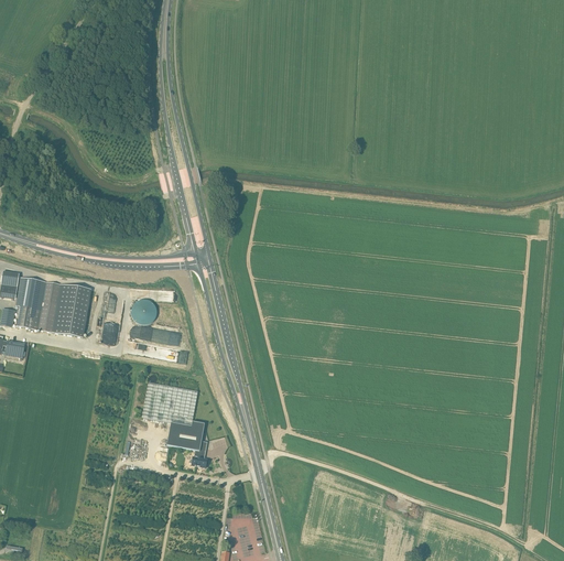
[(0,294),(15,297),(18,270),(1,269),(0,278),(0,294)]
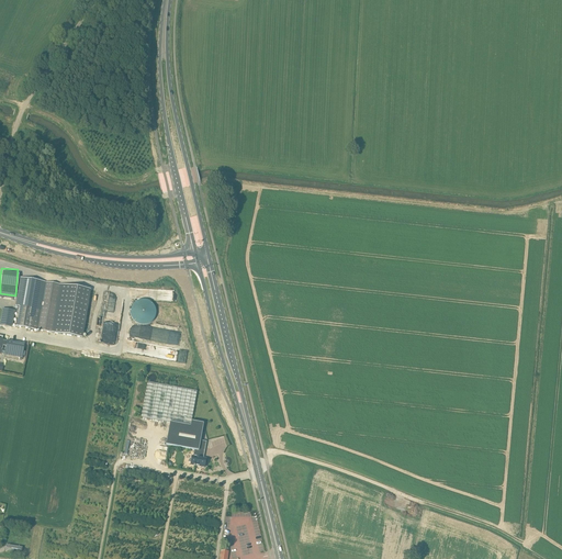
[(41,306),(20,303),(15,323),(82,335),(90,287),(45,279),(41,306)]
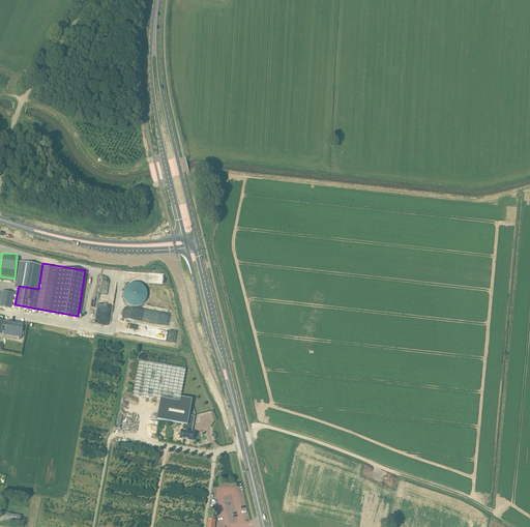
[(123,282),(125,302),(146,300),(144,280),(123,282)]
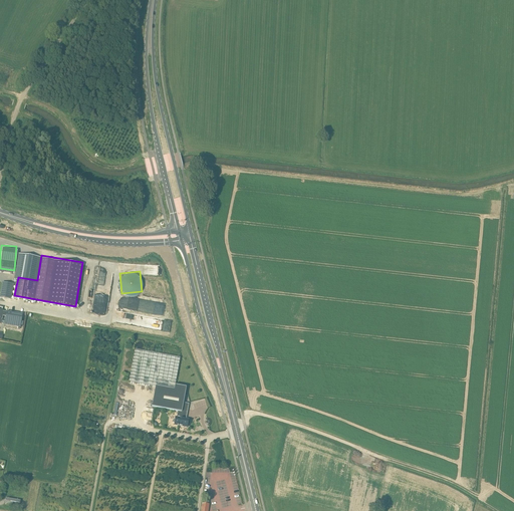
[(21,324),(23,311),(6,308),(6,309),(2,308),(3,305),(3,304),(0,303),(0,320),(0,321),(1,316),(2,316),(3,313),(5,313),(4,321),(21,324)]
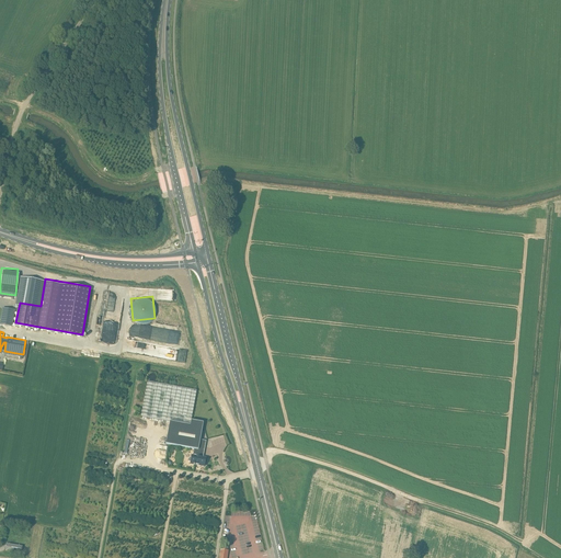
[(206,437),(201,436),(204,419),(191,417),(196,387),(148,378),(141,413),(170,419),(165,441),(194,446),(193,453),(192,452),(190,460),(193,462),(194,462),(204,464),(206,455),(203,454),(206,437)]
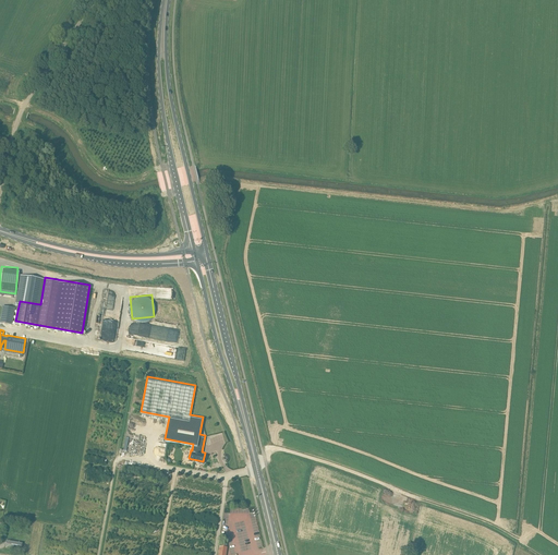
[(5,543),(21,546),(21,549),(26,550),(27,542),(22,542),(23,540),(7,538),(5,543)]
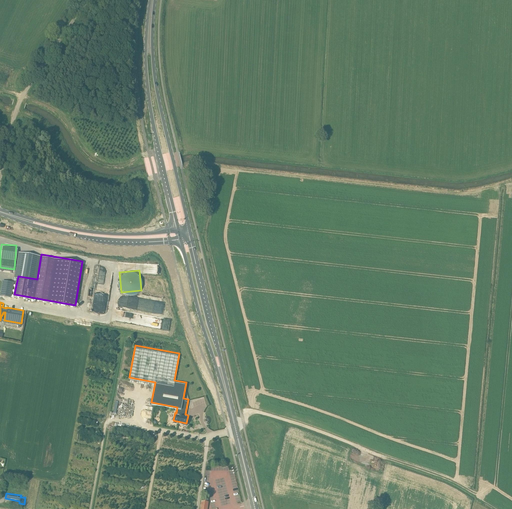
[(200,508),(204,508),(206,508),(209,499),(201,498),(200,508)]
